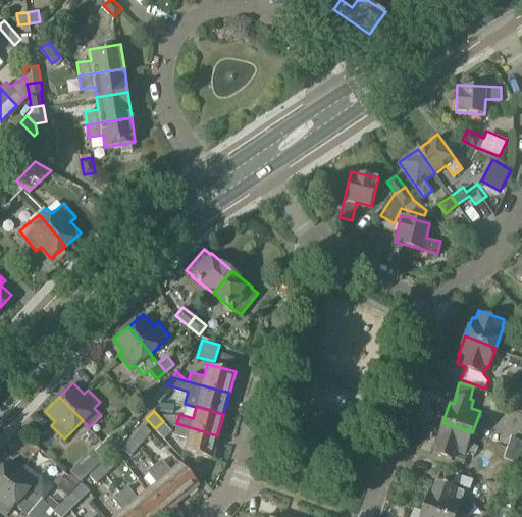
[(163,421),(155,428),(163,437),(171,429),(163,421)]
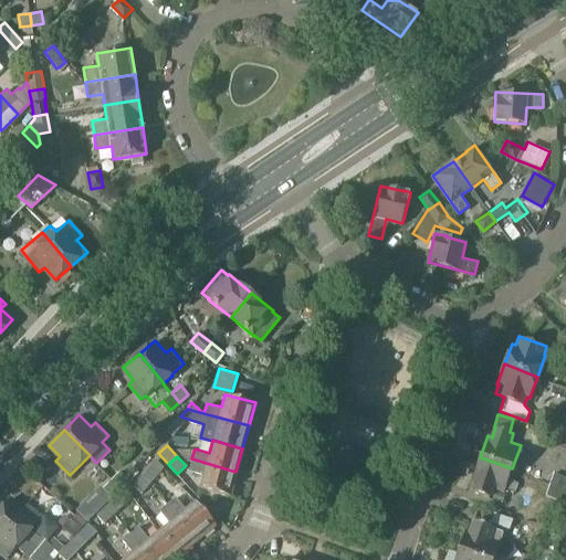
[(143,471),(152,478),(164,465),(155,457),(143,471)]
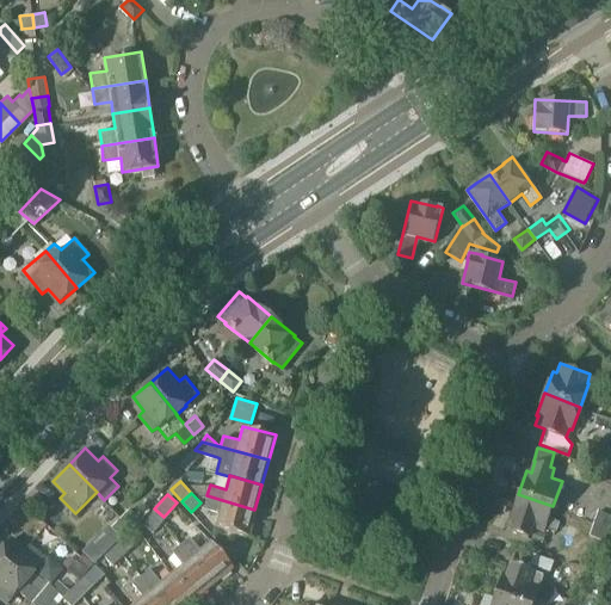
[(510,518),(514,519),(511,530),(530,537),(534,528),(544,531),(547,524),(556,528),(559,518),(550,516),(553,506),(518,494),(510,518)]
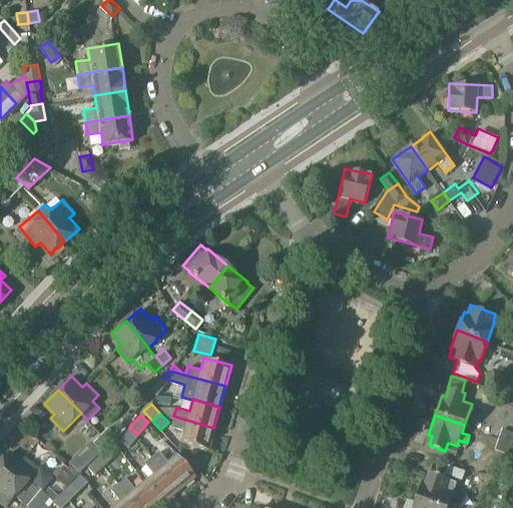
[(171,426),(184,429),(180,441),(208,449),(213,428),(173,416),(171,426)]
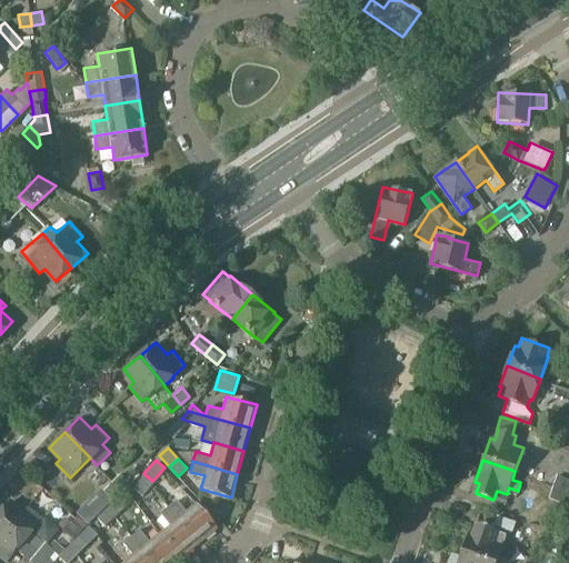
[(128,479),(119,470),(109,480),(118,490),(128,479)]
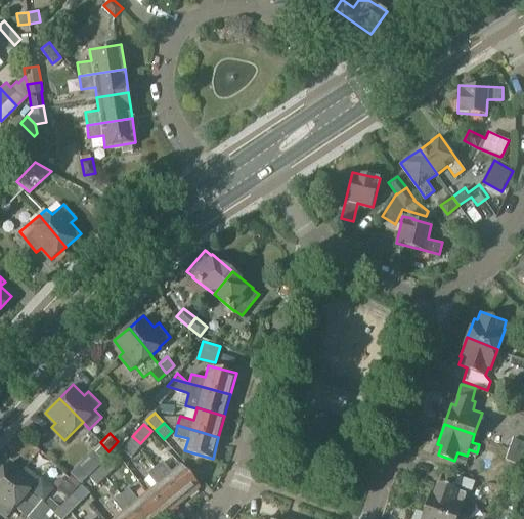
[(140,443),(132,436),(122,448),(130,456),(140,443)]
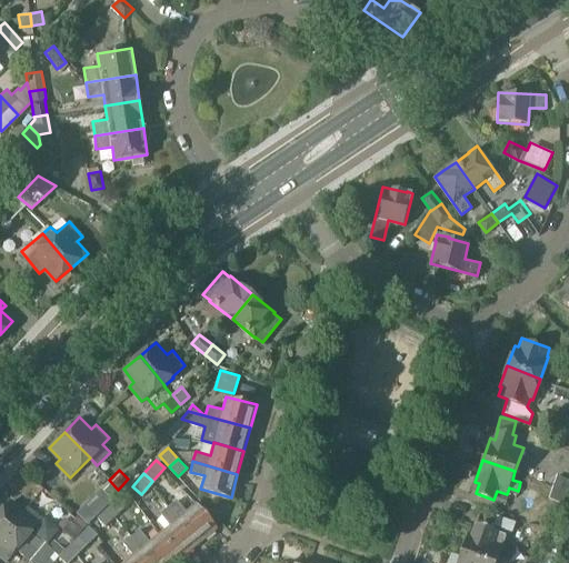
[(551,484),(567,489),(568,480),(568,478),(555,474),(551,484)]
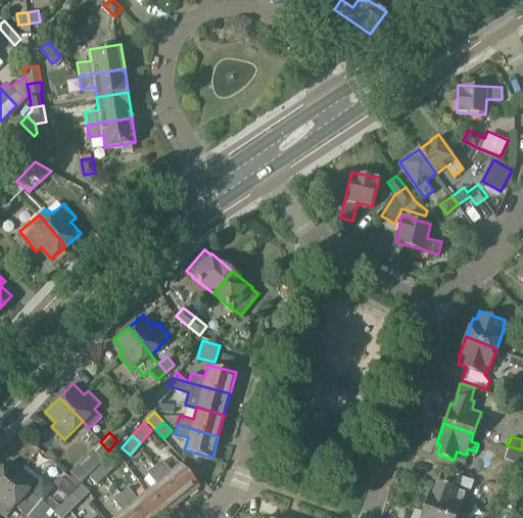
[(108,451),(100,441),(91,452),(100,460),(108,451)]
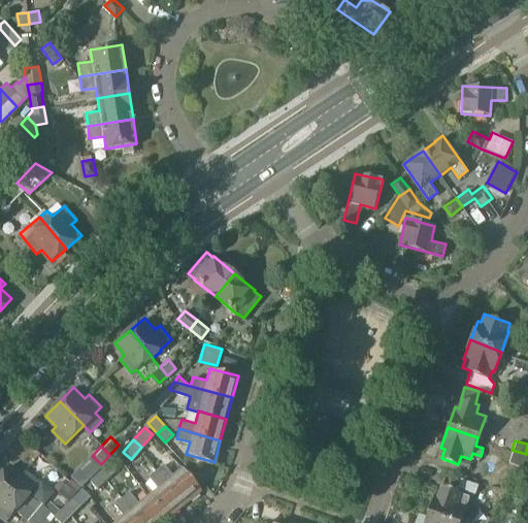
[(526,454),(512,450),(507,462),(522,466),(526,454)]
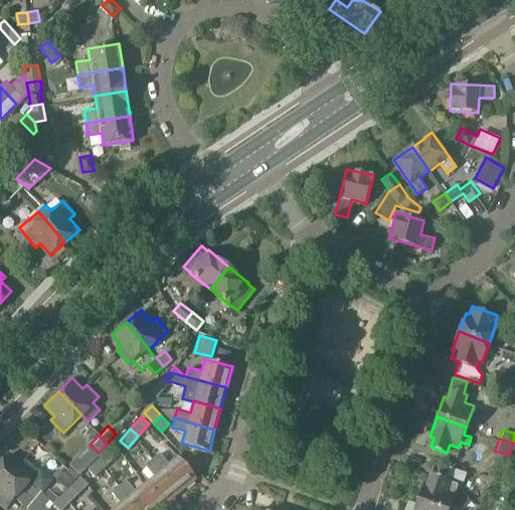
[(96,457),(105,466),(113,458),(104,449),(96,457)]
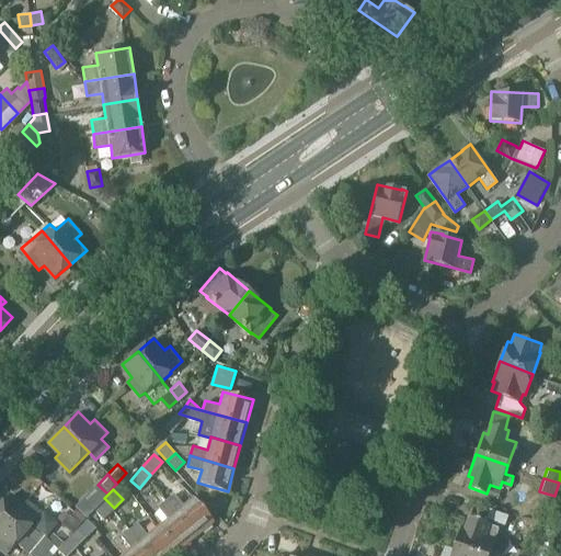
[(183,503),(174,492),(165,499),(195,534),(214,519),(194,495),(183,503)]
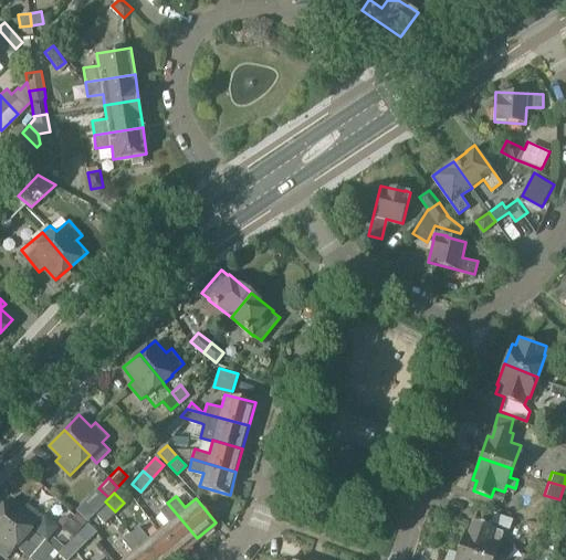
[(0,508),(0,516),(23,536),(41,514),(28,503),(23,508),(10,497),(0,508)]
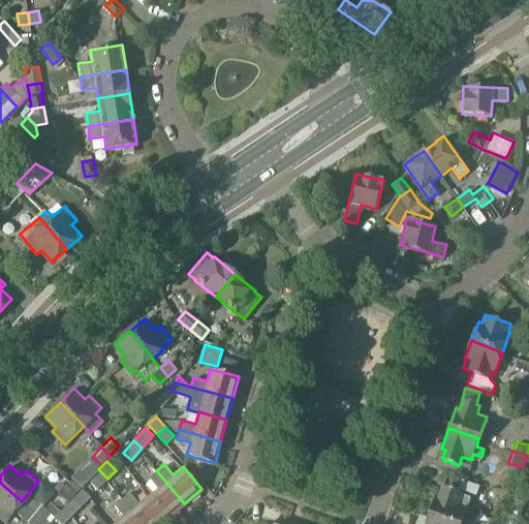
[(107,479),(98,469),(91,476),(100,486),(107,479)]
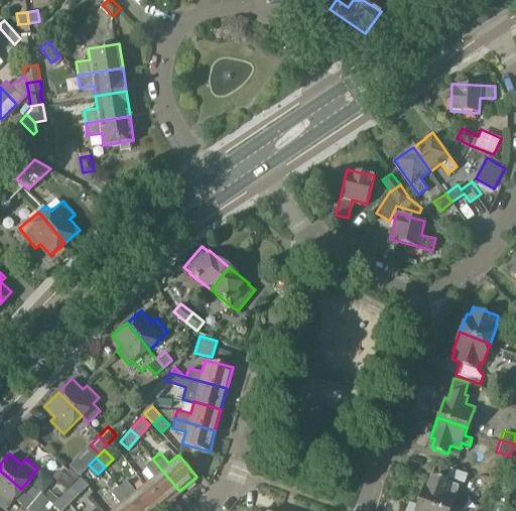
[(145,465),(153,475),(143,483),(161,506),(179,491),(152,459),(145,465)]
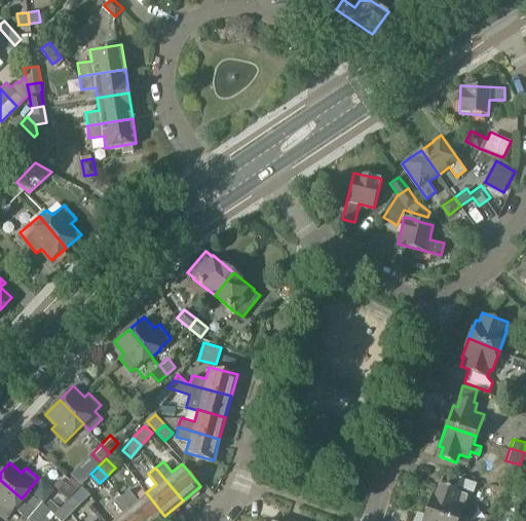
[(0,513),(6,519),(15,508),(17,509),(31,520),(46,520),(47,520),(43,516),(34,509),(22,498),(0,480),(0,513)]
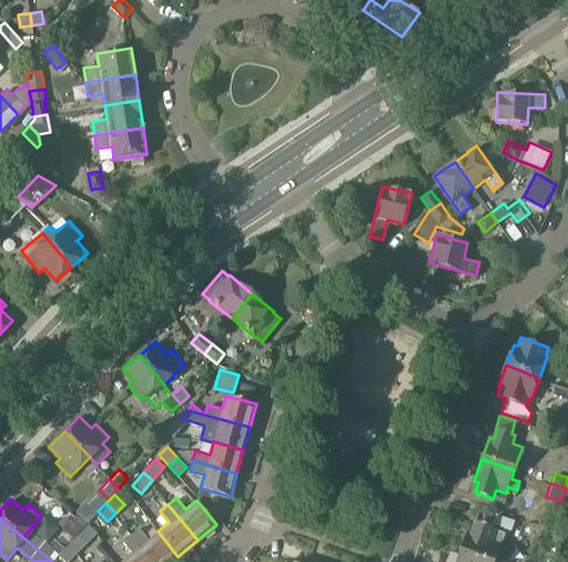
[(69,518),(61,527),(72,537),(80,528),(69,518)]
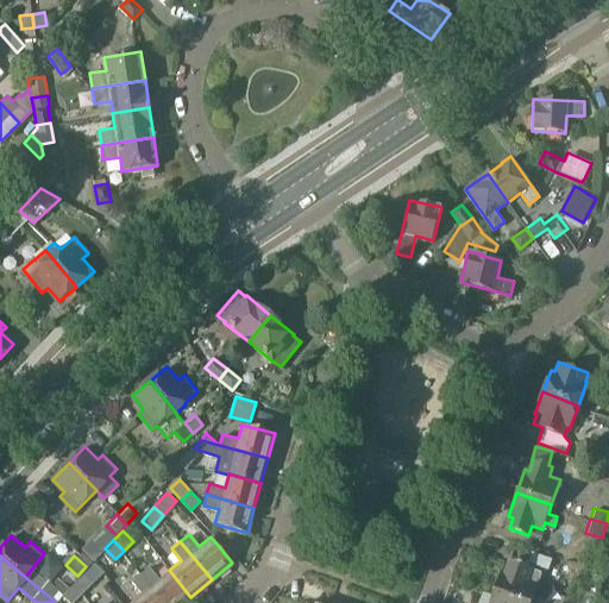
[(506,572),(502,570),(494,592),(525,602),(531,602),(539,582),(538,582),(542,571),(532,567),(510,559),(506,572)]
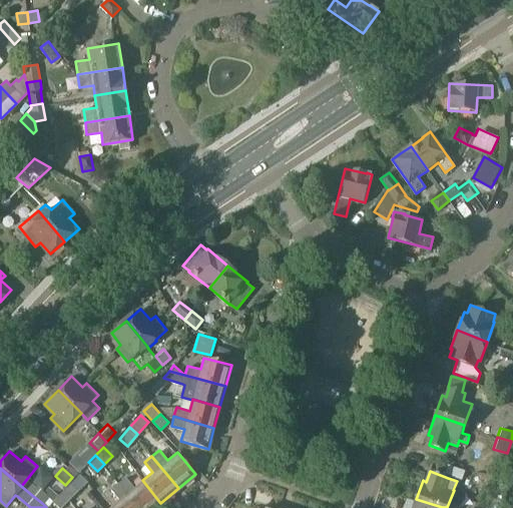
[(134,487),(126,477),(116,484),(135,507),(153,507),(160,503),(142,480),(134,487)]
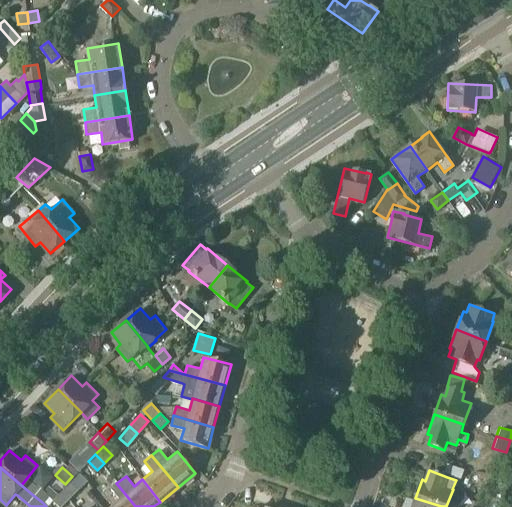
[(63,488),(70,497),(77,489),(70,482),(63,488)]
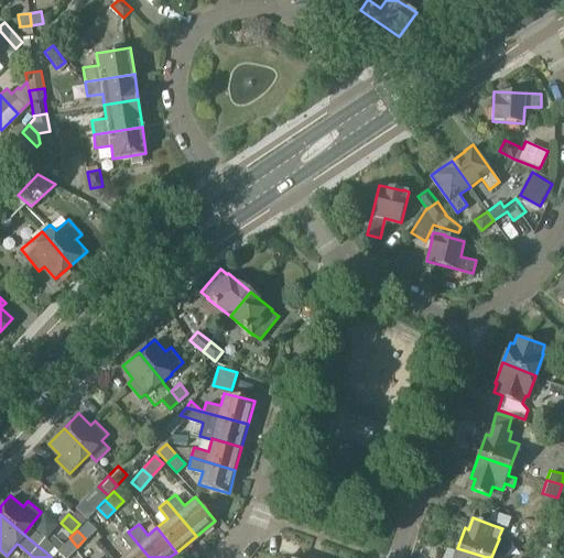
[(131,548),(120,557),(119,557),(149,557),(128,532),(122,537),(131,548)]
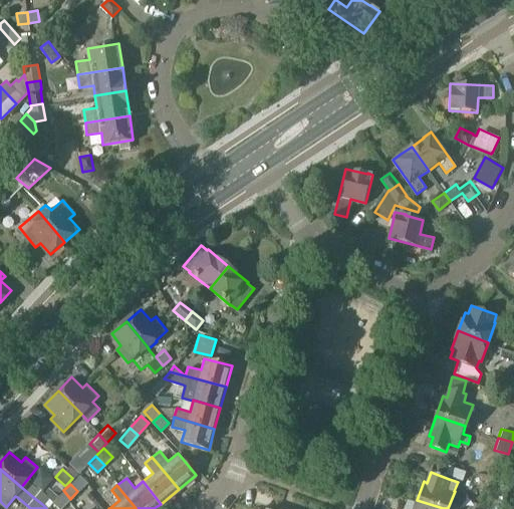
[(33,497),(42,504),(49,496),(40,489),(33,497)]
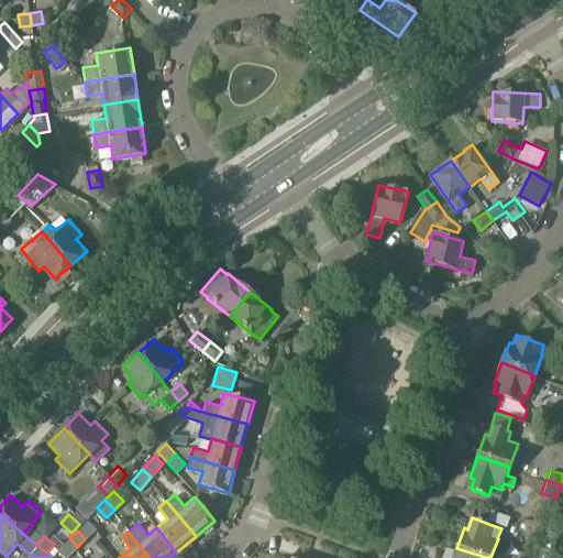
[(77,547),(69,537),(58,548),(67,556),(77,547)]
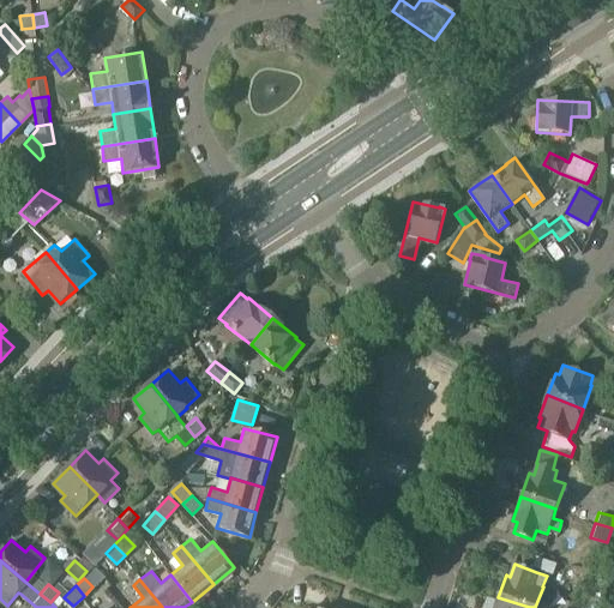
[(529,607),(498,597),(494,607),(529,607)]
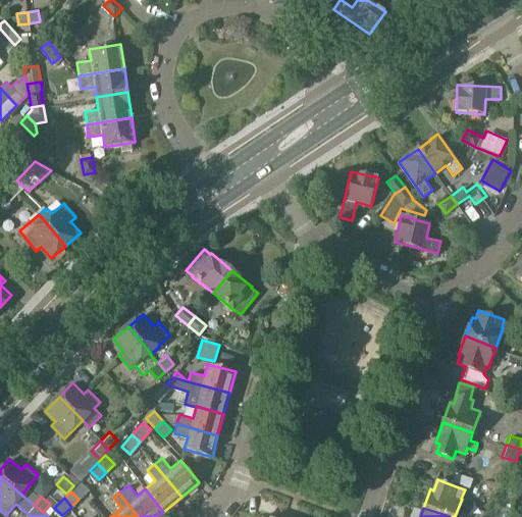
[(480,516),(507,516),(484,508),(480,516)]
